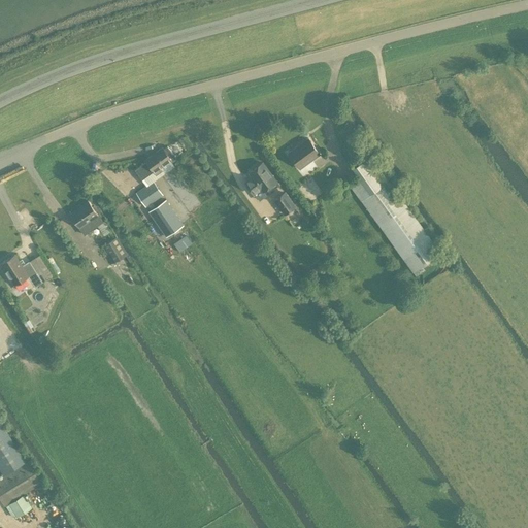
[(300,169),(320,154),(308,138),(288,153),(300,169)]
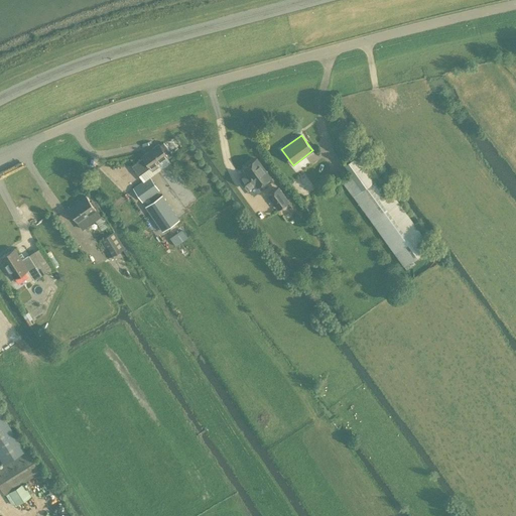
[(143,157),(132,165),(139,174),(150,166),(153,170),(158,166),(156,163),(165,156),(167,158),(171,155),(162,143),(159,145),(158,144),(151,148),(152,149),(148,152),(148,151),(142,155),(143,157)]
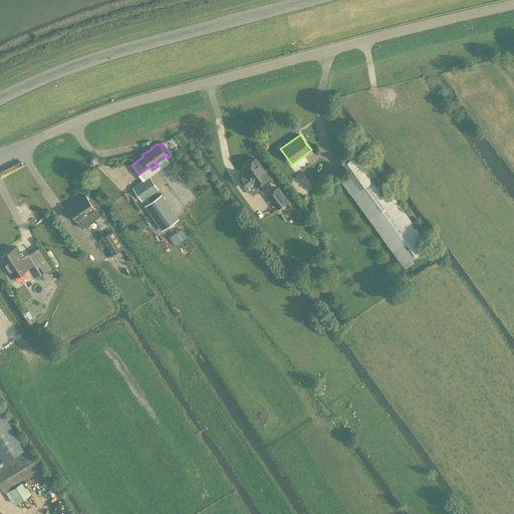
[(403,265),(429,246),(377,176),(377,177),(359,152),(343,164),(349,172),(340,178),(403,265)]
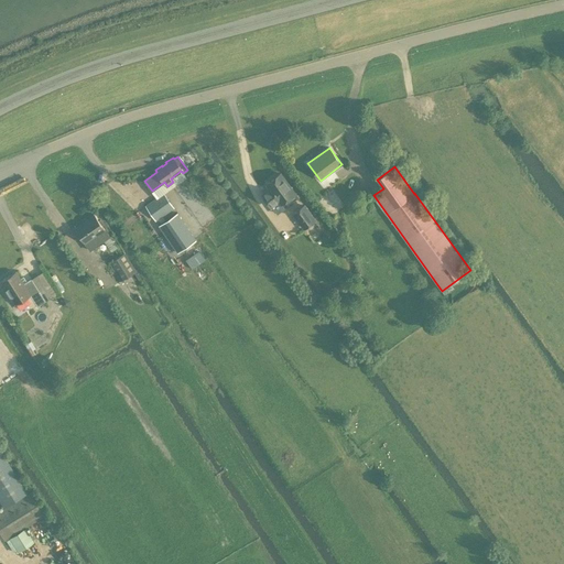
[(281,203),(295,193),(281,173),(267,184),(270,188),(262,194),(271,205),(279,199),(281,203)]
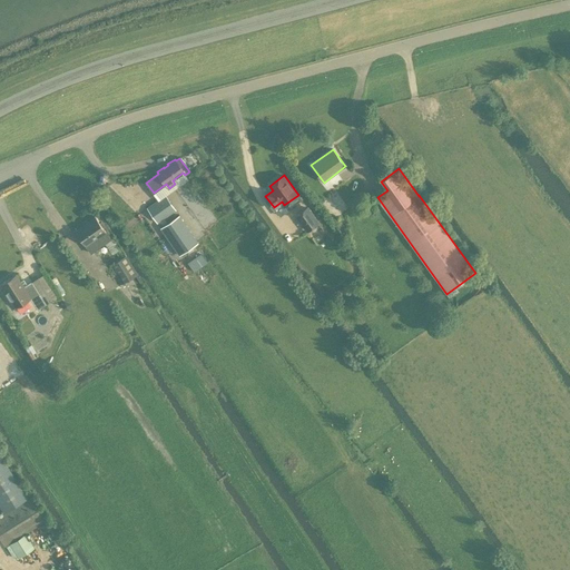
[(176,209),(165,195),(146,208),(157,223),(176,209)]
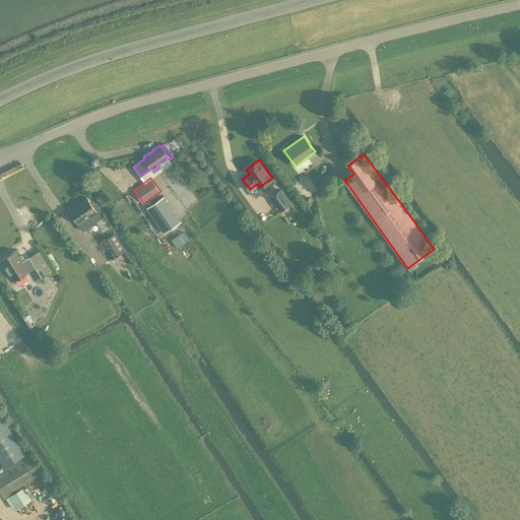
[(279,210),(289,202),(280,189),(270,197),(279,210)]
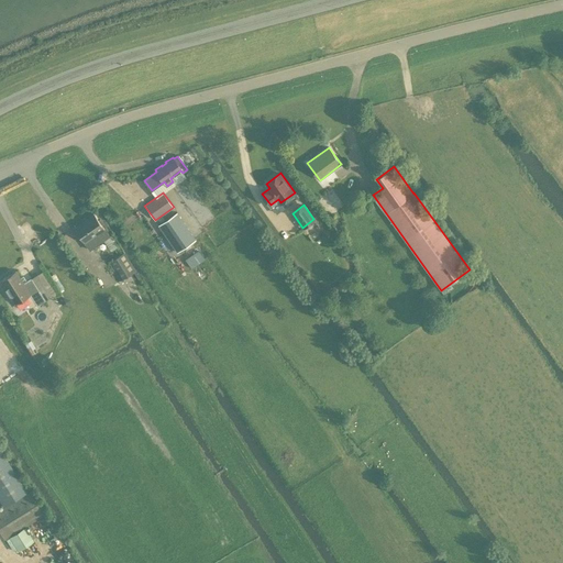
[(158,225),(174,247),(177,252),(196,240),(192,235),(176,212),(158,225)]
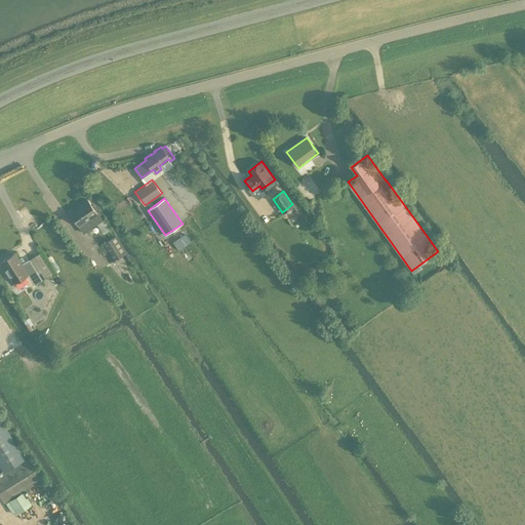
[(87,199),(70,212),(80,227),(84,233),(103,219),(97,212),(87,199)]
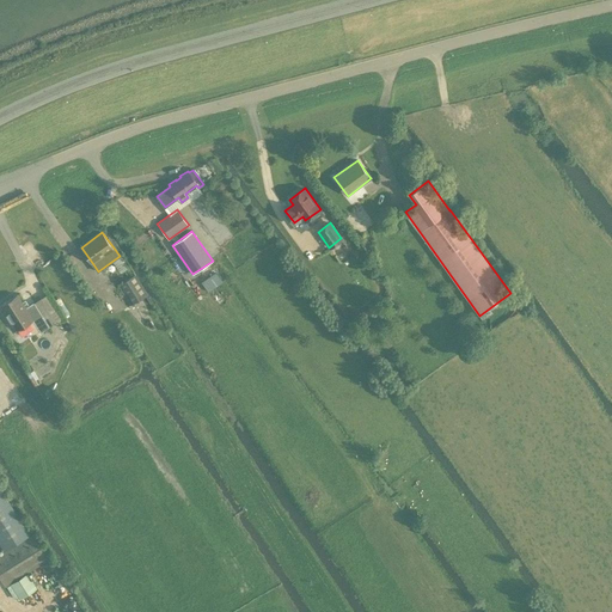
[(41,331),(49,326),(35,303),(26,307),(18,294),(2,305),(18,329),(34,319),(41,331)]
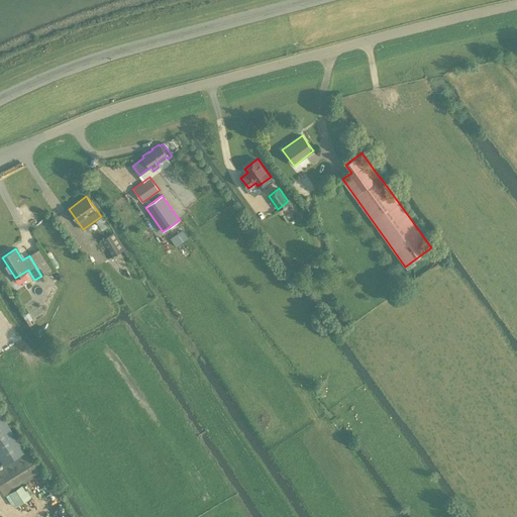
[(29,326),(29,325),(34,322),(28,312),(23,315),(23,316),(29,326)]
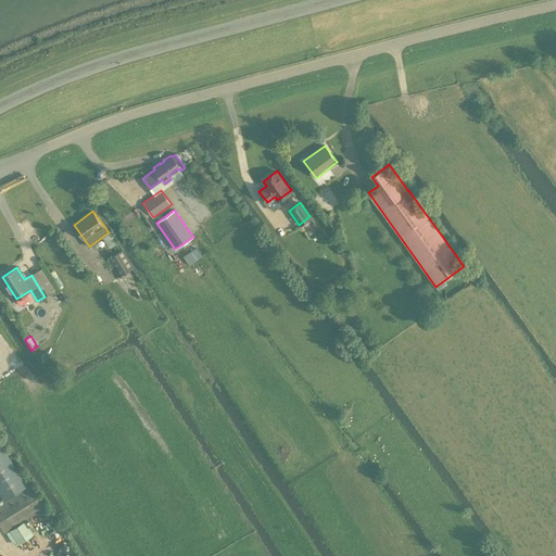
[(0,523),(5,532),(43,508),(28,485),(0,503),(0,523)]
